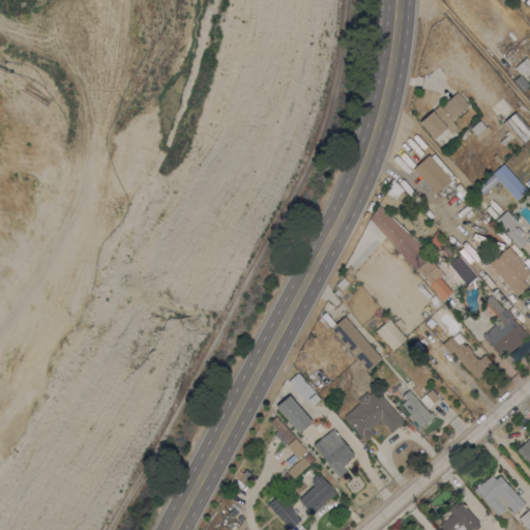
[(526,57),(529,61),(529,76),(525,70),(521,74),(514,67),(526,57)]
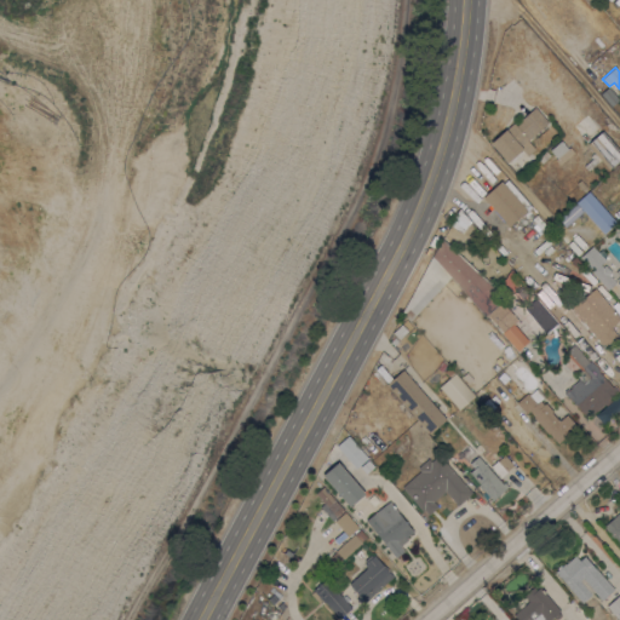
[(608,86),(619,99),(612,105),(601,93),(608,86)]
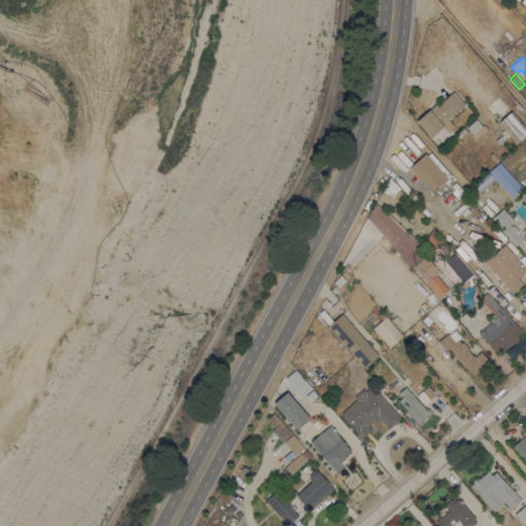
[(428,109),(429,109),(436,104),(438,106),(443,102),(442,101),(454,90),(465,103),(448,118),(454,125),(447,132),(443,126),(430,138),(415,121),(428,109)]
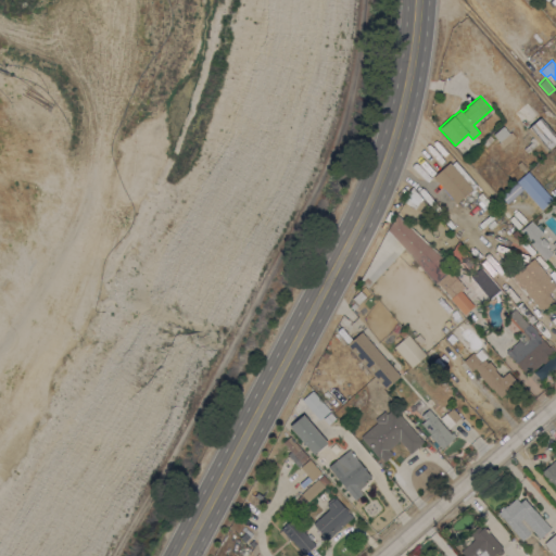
[(541,117),(555,135),(555,143),(546,152),(527,129),(541,117)]
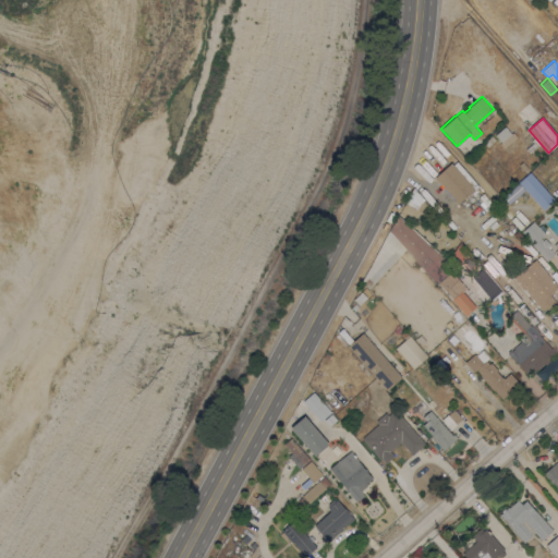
[(511,133),(512,132),(513,132),(516,131),(519,134),(504,148),(499,143),(500,142),(495,134),(505,125),(511,133)]
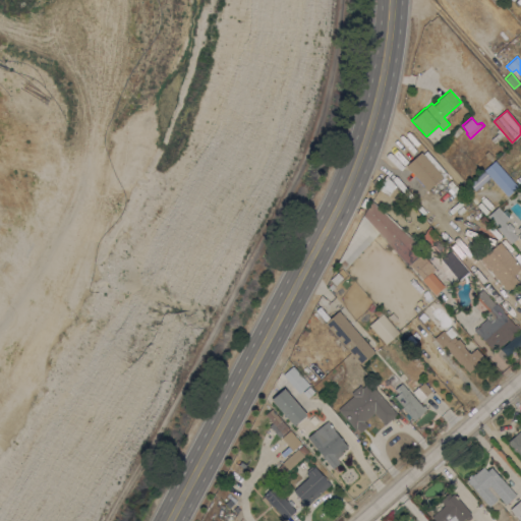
[(446,174),(443,177),(443,176),(427,189),(405,165),(421,152),(422,154),(426,151),(446,174)]
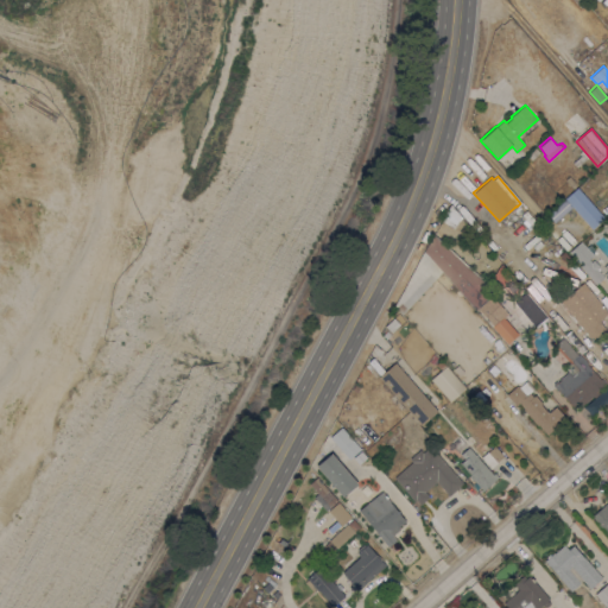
[(576,183),(571,187),(565,179),(569,176),(576,183)]
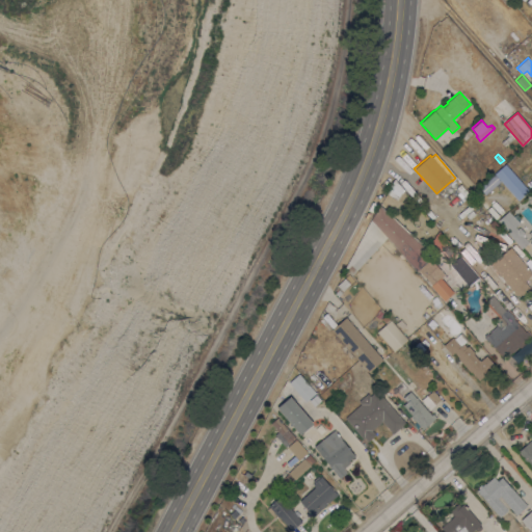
[(528,191),(517,200),(501,180),(485,194),(479,188),(505,165),(528,191)]
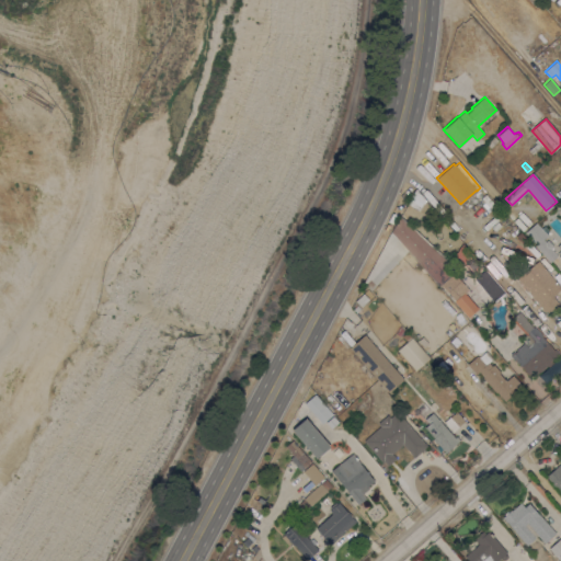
[(399,218),(441,260),(442,262),(444,263),(451,272),(448,276),(439,286),(425,272),(424,270),(409,252),(407,251),(391,232),(399,218)]
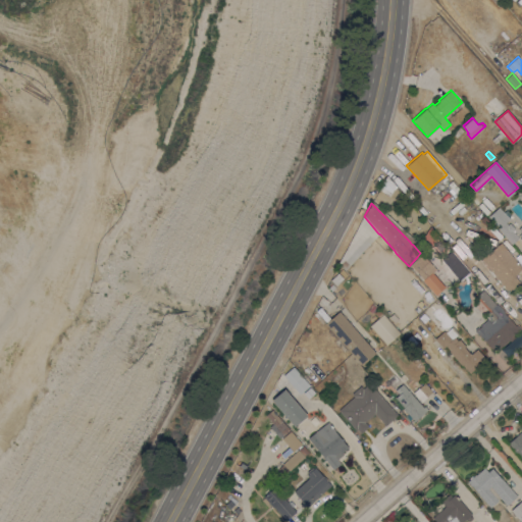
[(498,226),(488,216),(499,207),(510,219),(506,222),(508,224),(510,222),(515,228),(512,230),(519,238),(512,244),(498,227),(498,226)]
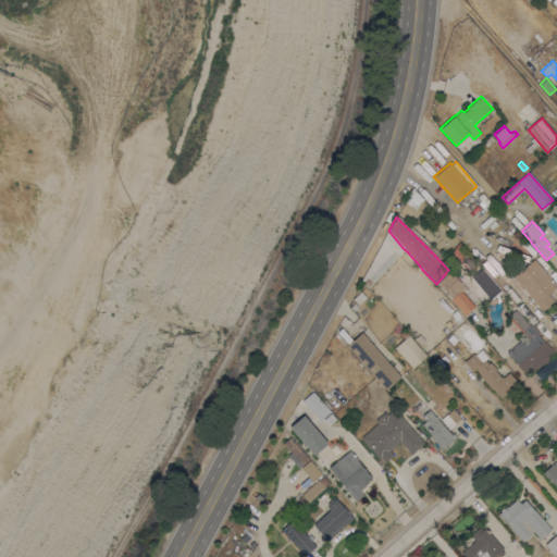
[(404,249),(369,287),(362,281),(374,258),(388,231),(404,249)]
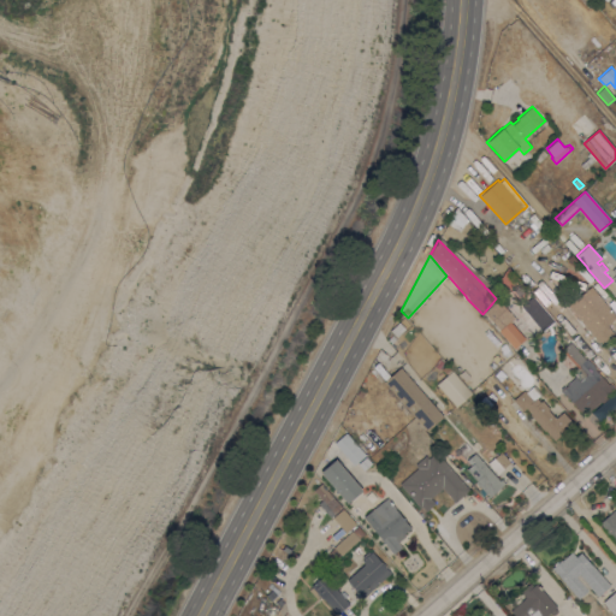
[(497,282),(501,273),(502,274),(505,268),(516,273),(510,288),(497,282)]
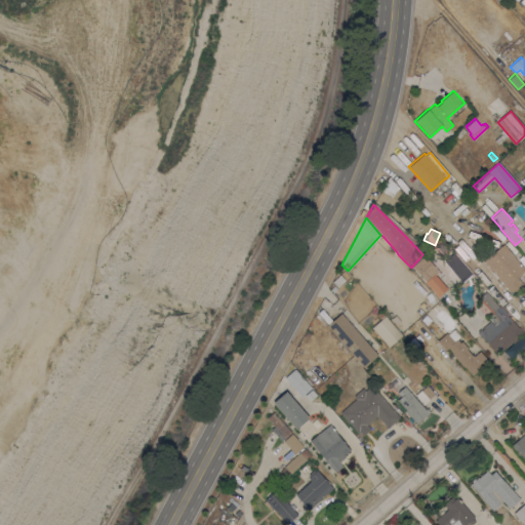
[(435,247),(441,242),(449,251),(444,256),(435,247)]
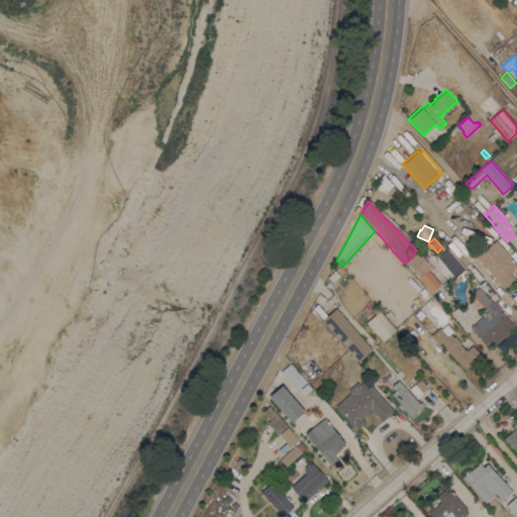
[(516,266),(509,273),(515,280),(503,289),(476,255),(496,239),(516,266)]
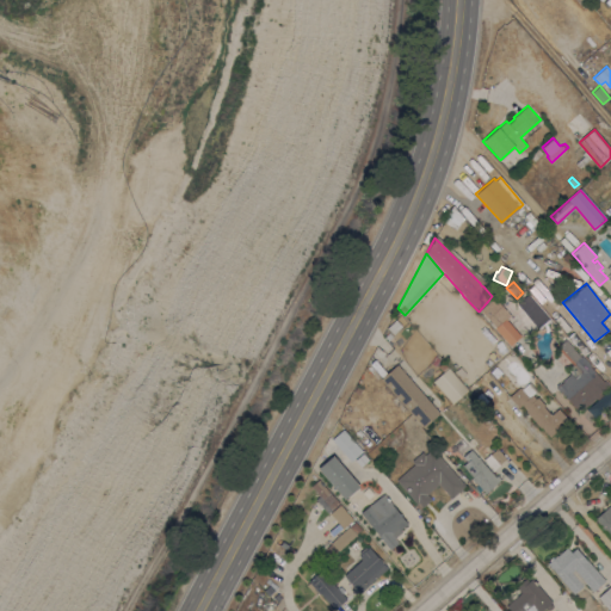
[(520,306),(531,296),(537,303),(536,304),(549,318),(538,328),(525,314),(526,313),(520,306)]
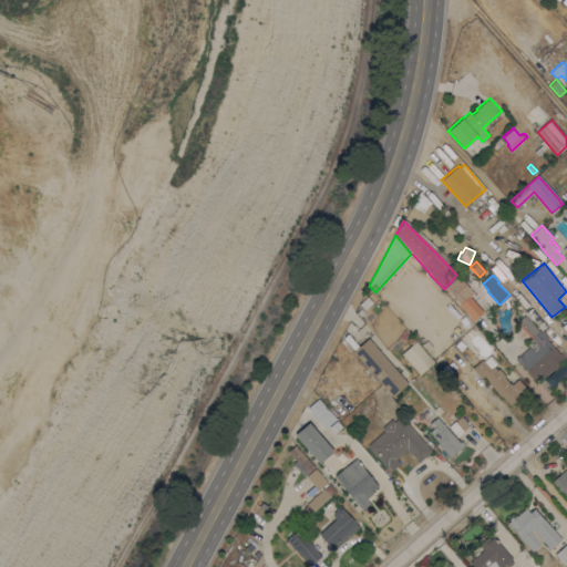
[(456,300),(456,299),(455,300),(453,298),(454,297),(445,288),(459,276),(470,288),(456,300)]
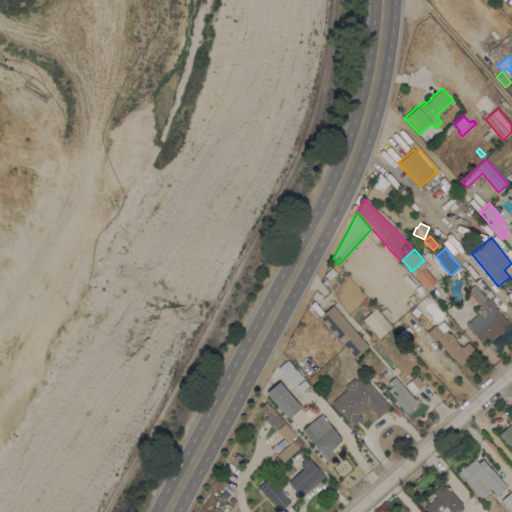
[(335,263),(338,267),(327,277),(324,274),(335,263)]
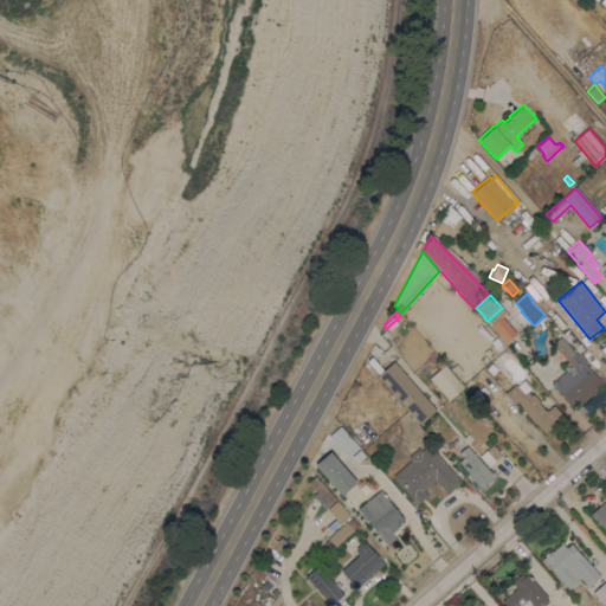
[(516,333),(505,342),(490,326),(502,316),(516,333)]
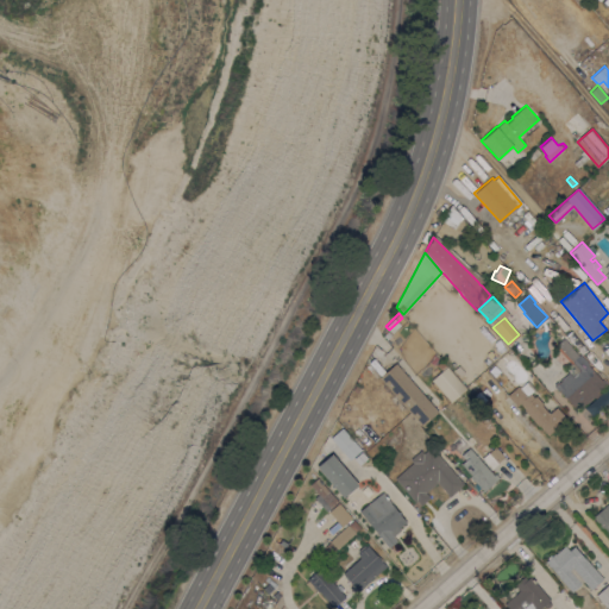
[(554,345),(557,343),(560,345),(566,339),(577,351),(571,357),(573,359),(579,353),(589,364),(588,365),(602,380),(606,384),(598,390),(601,393),(595,397),(594,396),(583,407),(581,403),(575,408),(554,385),(562,378),(567,372),(564,368),(570,362),(554,345)]
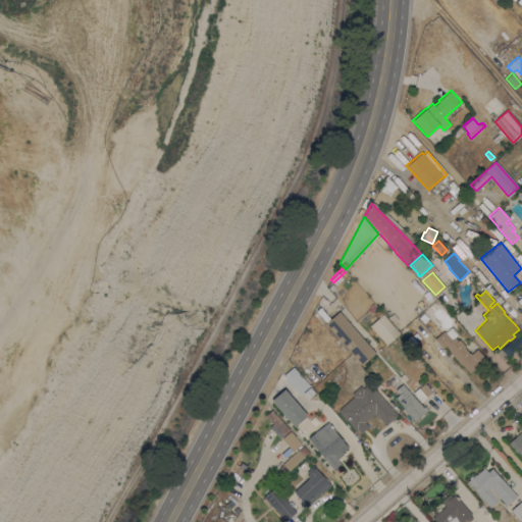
[(375,352),(361,365),(325,323),(338,310),(375,352)]
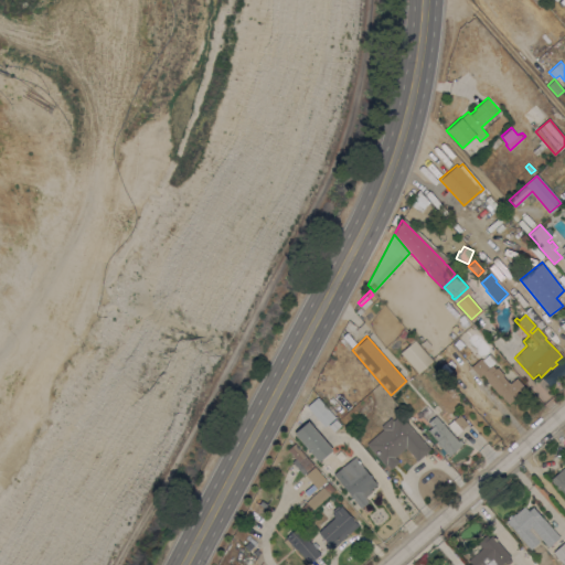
[(411,336),(414,340),(415,339),(433,361),(430,362),(418,373),(401,352),(409,343),(406,339),(408,337),(411,336)]
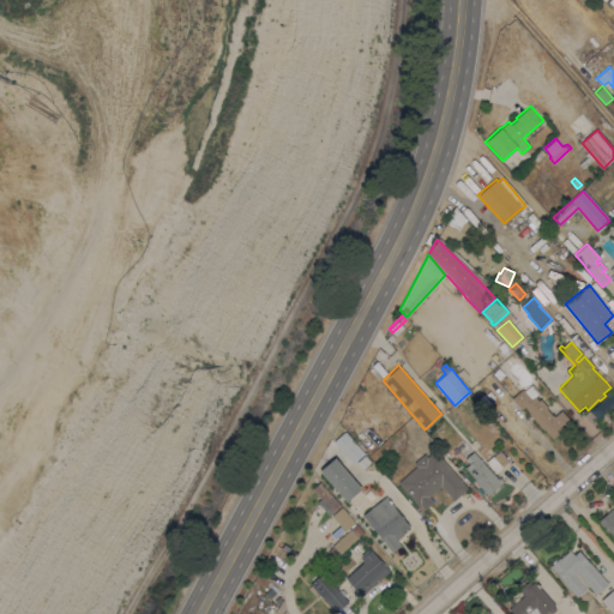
[(528,413),(529,411),(524,407),(521,409),(511,398),(522,389),(524,390),(531,384),(539,392),(535,396),(539,399),(540,398),(547,407),(546,407),(553,416),(561,409),(572,422),(553,439),(543,428),(542,429),(528,413)]
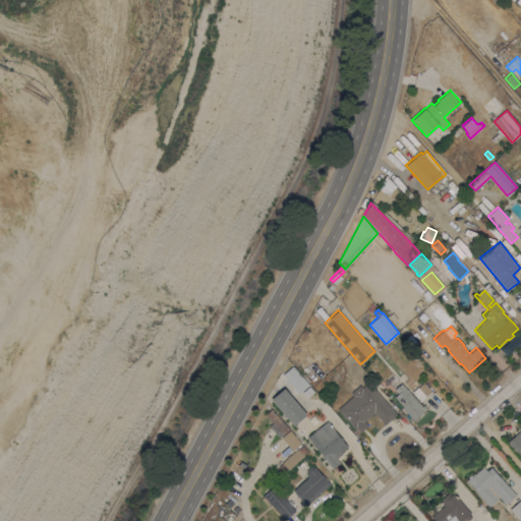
[(308,382),(291,362),(293,360),(310,380),(308,382)]
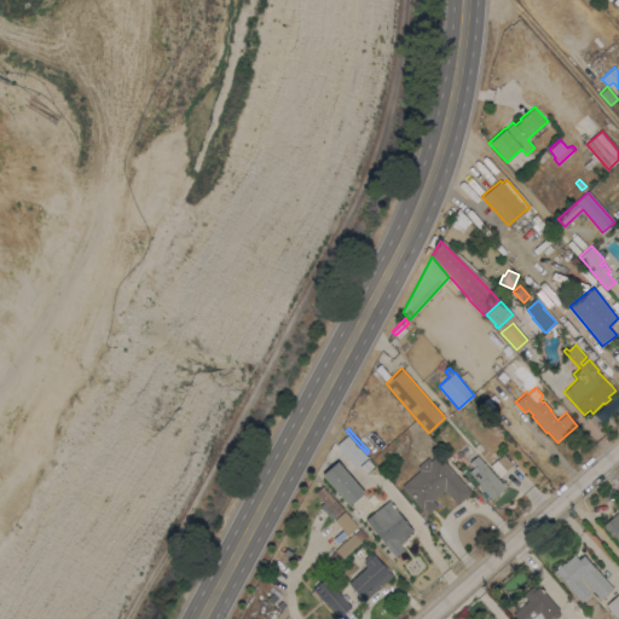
[(366,457),(356,467),(336,445),(347,435),(366,457)]
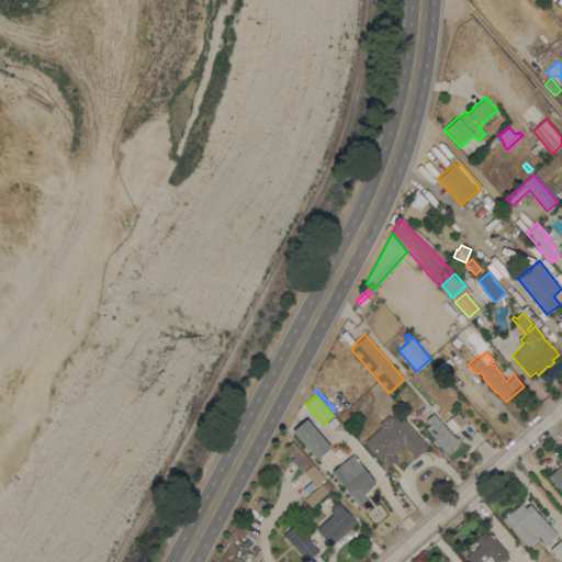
[(428,446),(415,458),(403,445),(392,453),(396,459),(389,465),(384,461),(383,462),(364,441),(381,426),(379,424),(389,415),(391,417),(397,412),(428,446)]
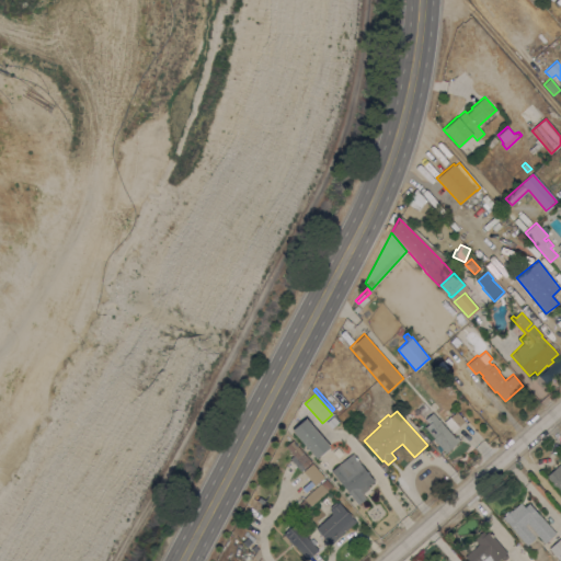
[(444,422),(449,416),(456,411),(465,420),(458,425),(458,426),(453,432),(444,422)]
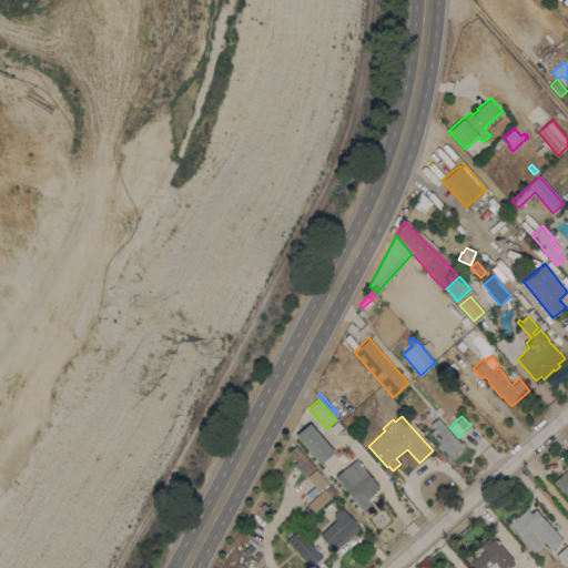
[(460,443),(462,440),(465,445),(450,458),(448,455),(446,457),(438,449),(440,448),(438,445),(439,445),(435,439),(435,438),(429,432),(433,428),(429,424),(437,417),(460,443)]
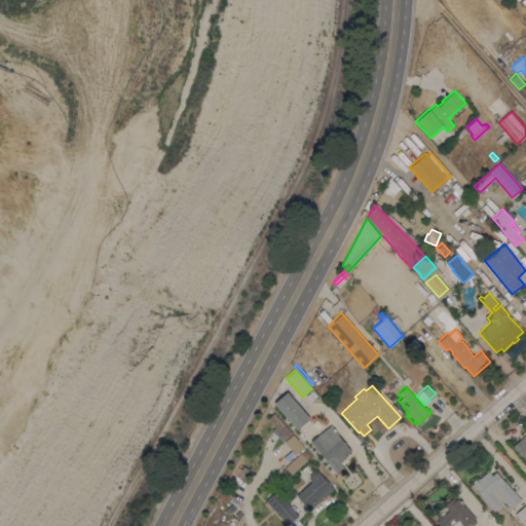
[(317,396),(310,402),(305,396),(311,389),(317,396)]
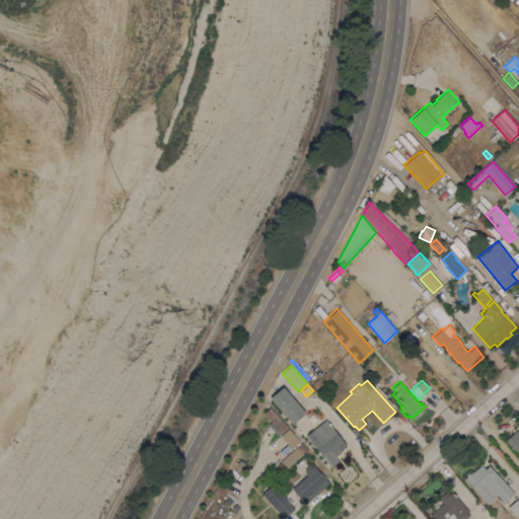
[(305,413),(292,424),(270,397),(283,386),(305,413)]
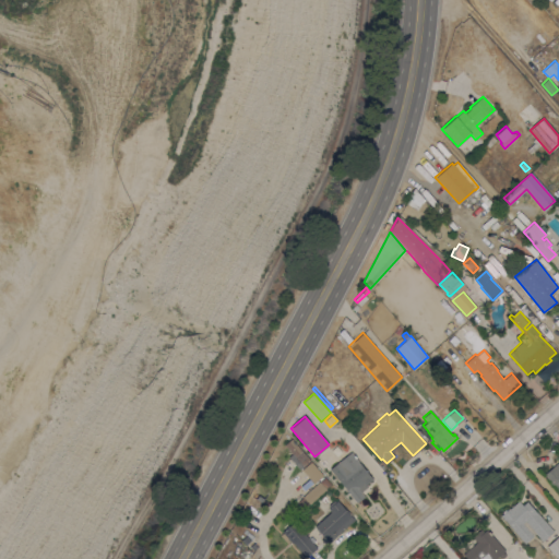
[(290,439),(292,438),(310,460),(309,461),(300,470),(288,456),(292,453),(284,444),(290,439)]
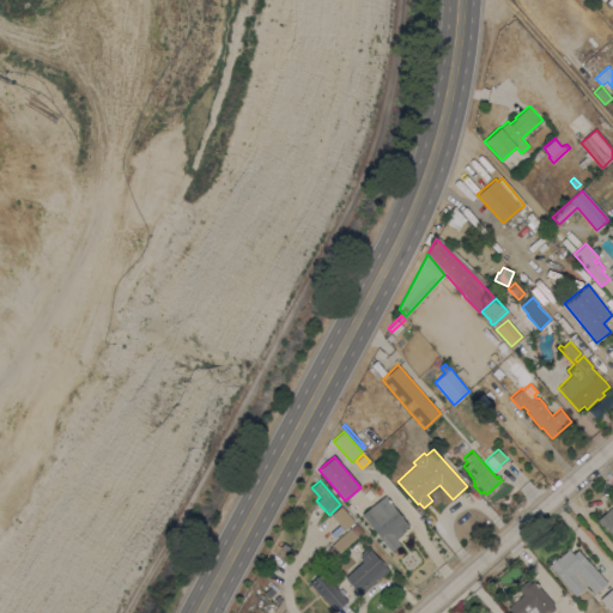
[(386,495),(410,525),(401,530),(404,533),(396,539),(400,544),(390,551),(362,514),(386,495)]
